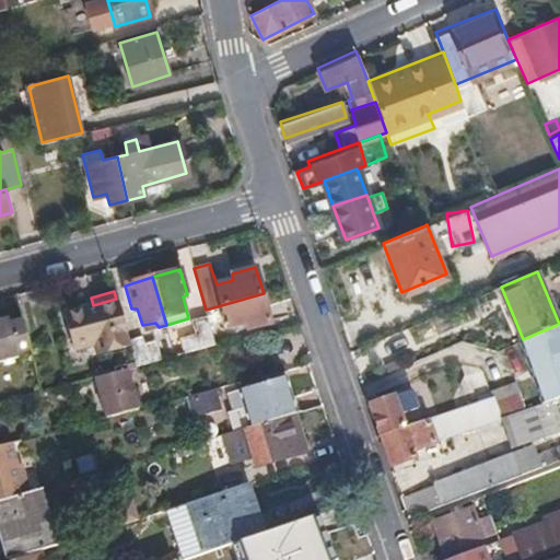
[(264,293),(206,310),(208,317),(213,334),(223,329),(220,319),(228,316),(232,329),(248,325),(251,330),(273,323),(264,293)]
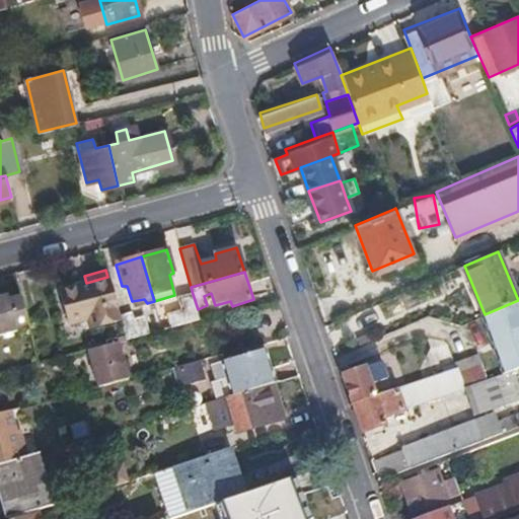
[(107,277),(86,283),(59,291),(69,322),(89,317),(93,328),(120,320),(120,317),(107,277)]
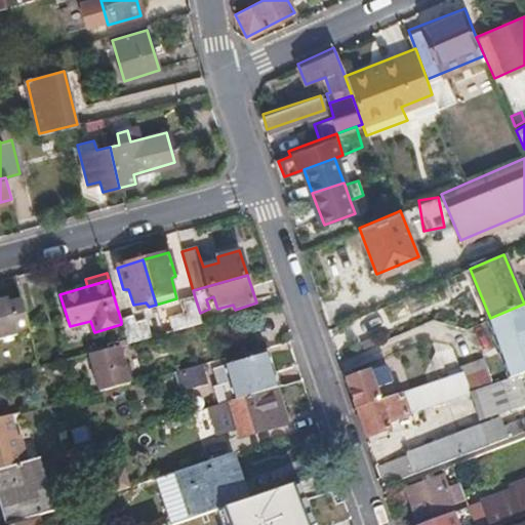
[(200,313),(195,297),(184,301),(188,314),(169,321),(173,333),(204,325),(200,313)]
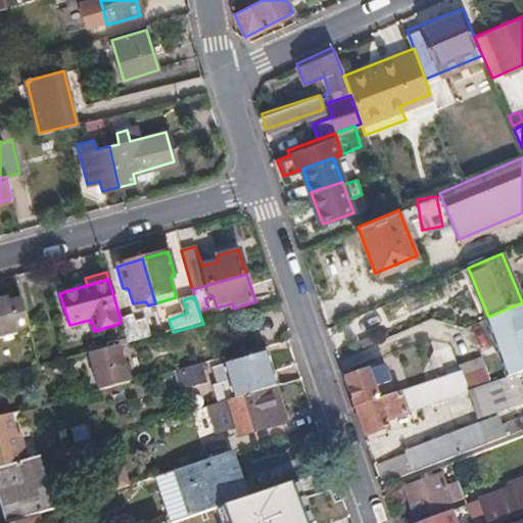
[(29,325),(20,299),(7,303),(5,297),(0,298),(0,339),(16,335),(14,329),(29,325)]
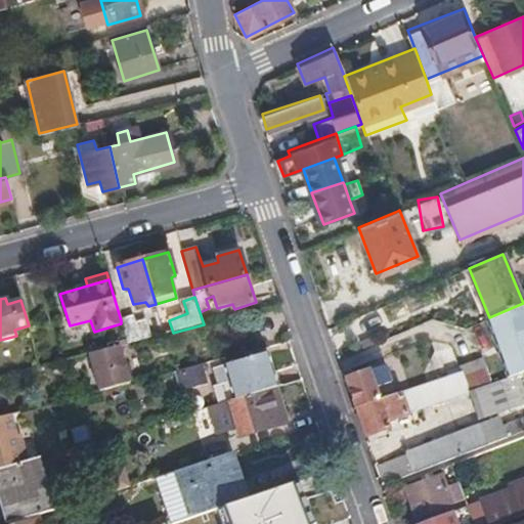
[(121,320),(121,323),(126,339),(127,345),(150,339),(144,320),(137,321),(133,316),(121,320)]
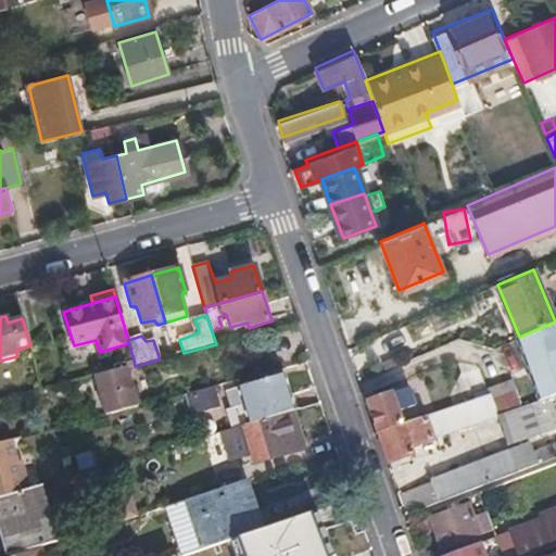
[(116,365),(117,370),(126,368),(135,366),(134,359),(116,365)]
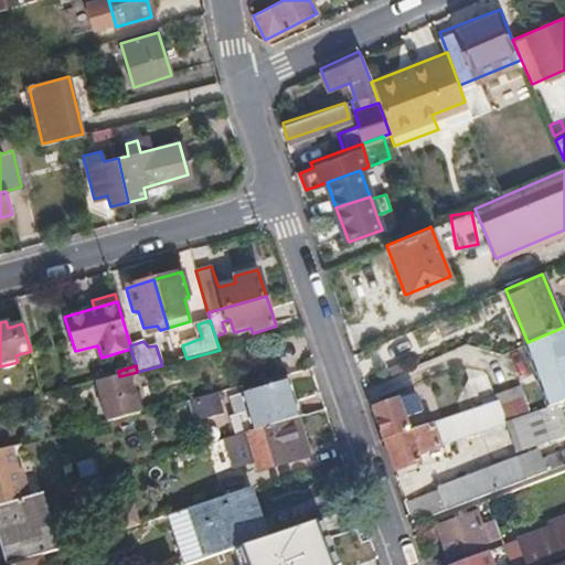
[(119,376),(99,382),(110,422),(139,414),(128,374),(119,376)]
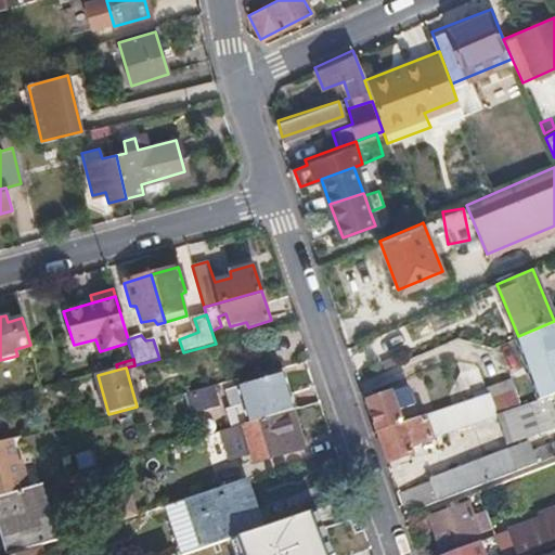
[(451,402),(488,389),(488,387),(483,375),(446,387),(449,395),(451,402)]
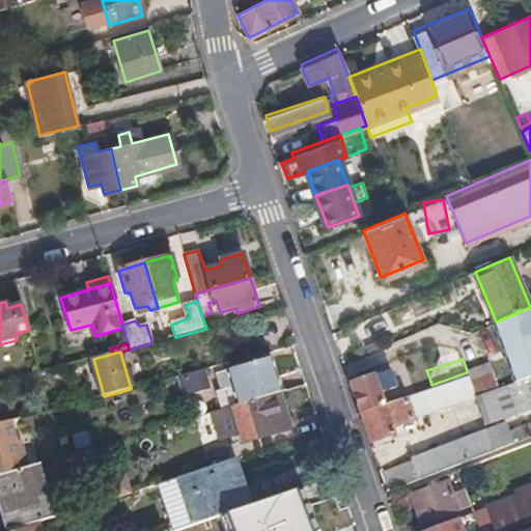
[(240,406),(279,394),(269,360),(229,372),(240,406)]
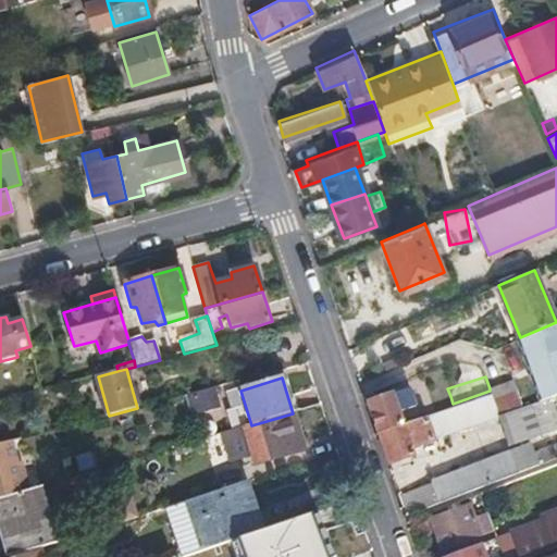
[(490,391),(497,412),(521,405),(510,382),(490,388),(490,391)]
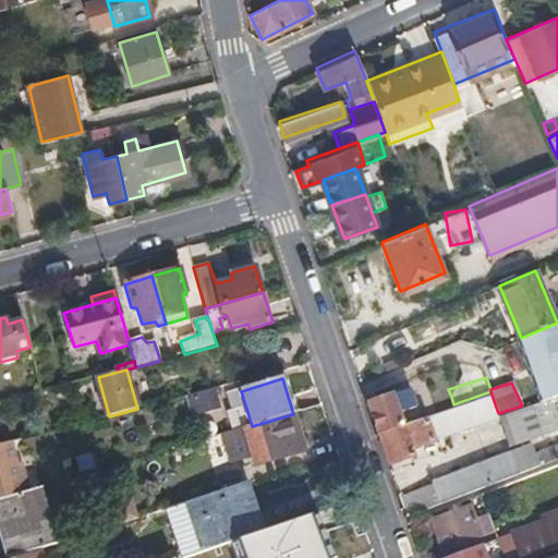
[(367,400),(377,432),(409,421),(403,409),(415,404),(408,385),(367,400)]
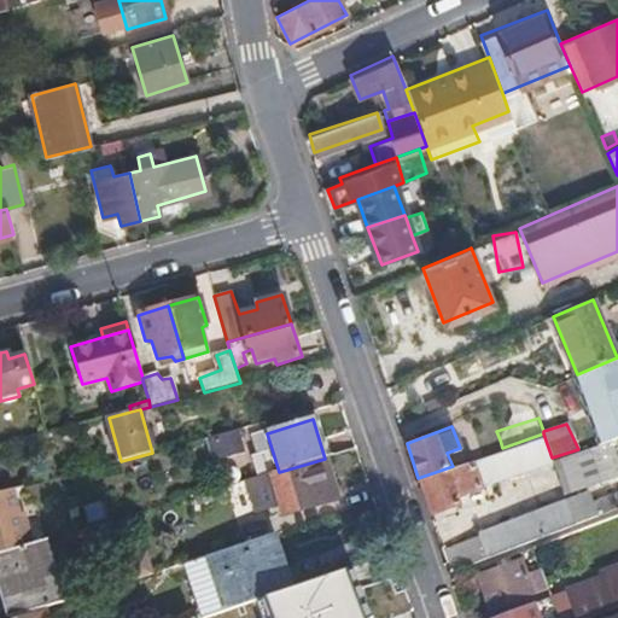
[(245,454),(238,430),(215,436),(217,444),(222,443),(228,458),(245,454)]
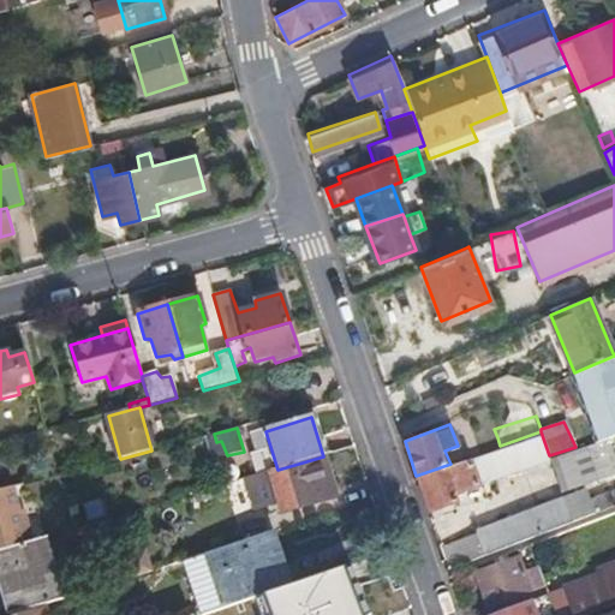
[(416,476),(427,507),(457,497),(454,489),(549,455),(541,431),(500,446),(488,451),(463,459),(451,464),(416,476)]
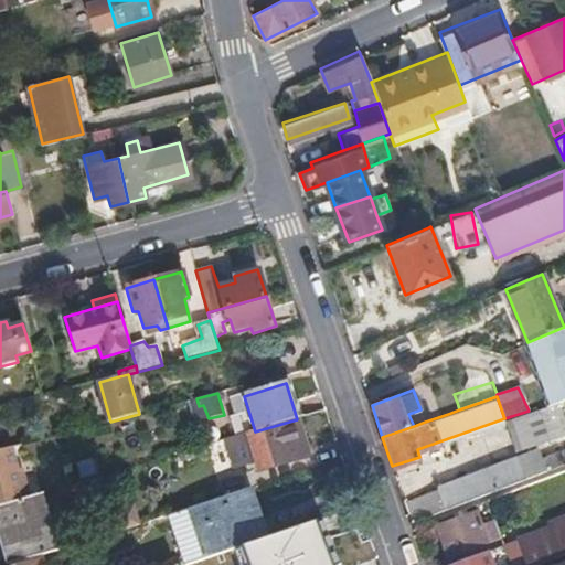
[(529,411),(504,418),(516,449),(564,432),(564,413),(561,398),(529,411)]
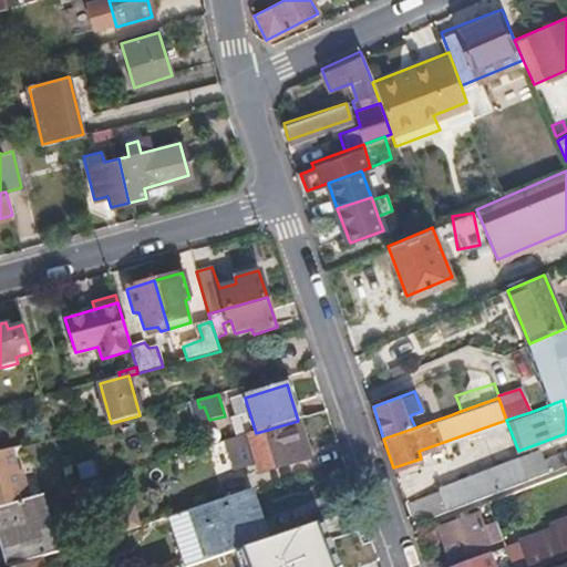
[(461,411),(459,403),(447,408),(450,415),(461,411)]
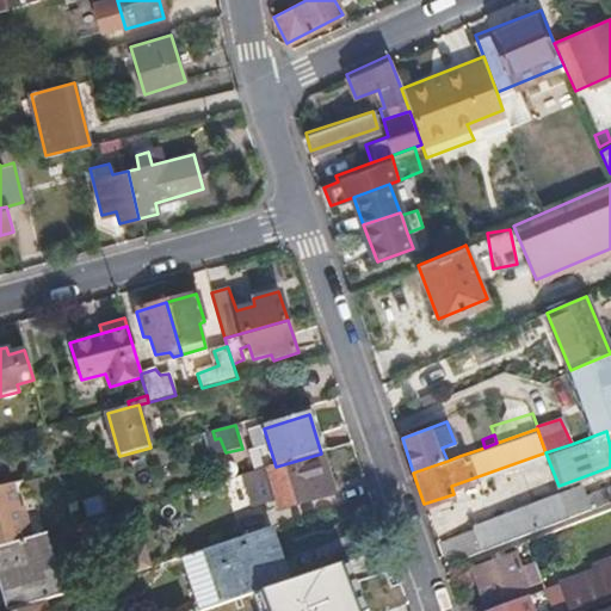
[(442,448),(448,461),(460,456),(455,443),(442,448)]
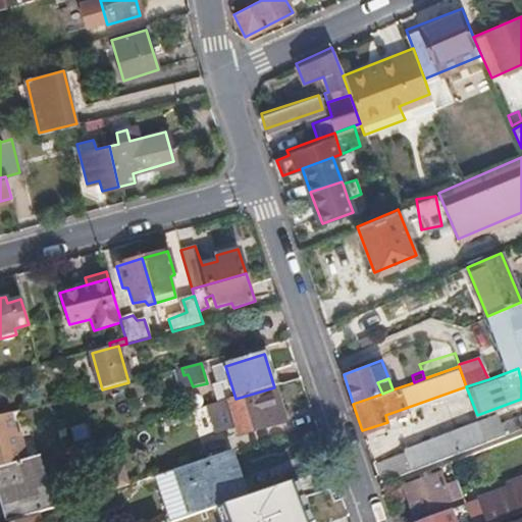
[(286,423),(274,387),(236,399),(220,404),(222,410),(227,408),(239,438),(286,423)]
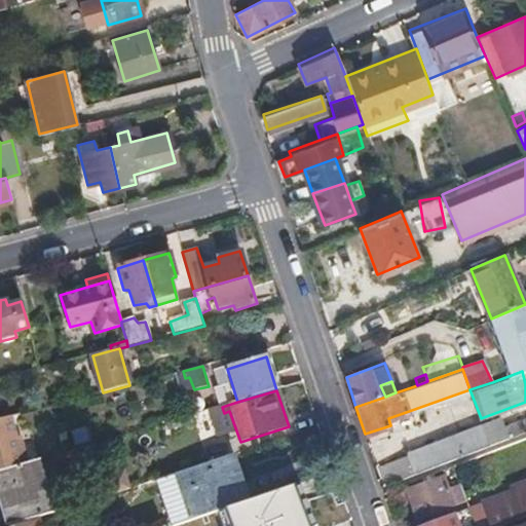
[(200,421),(198,413),(180,419),(182,426),(200,421)]
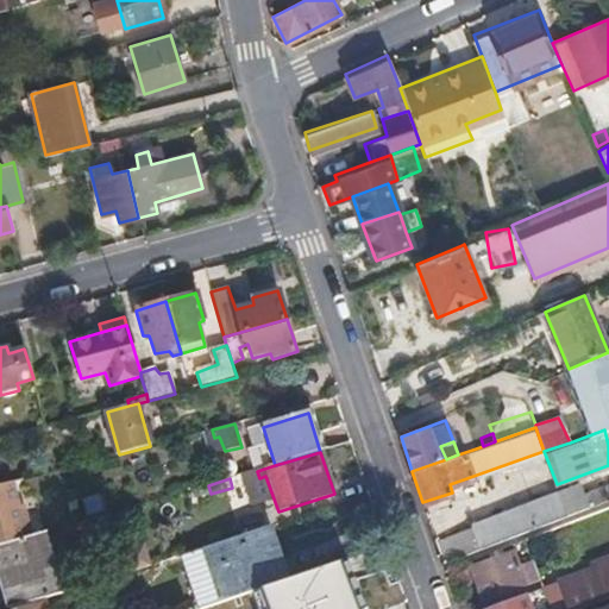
[(435,539),(443,562),(589,506),(584,493),(581,482),(471,522),(472,526),(435,539)]
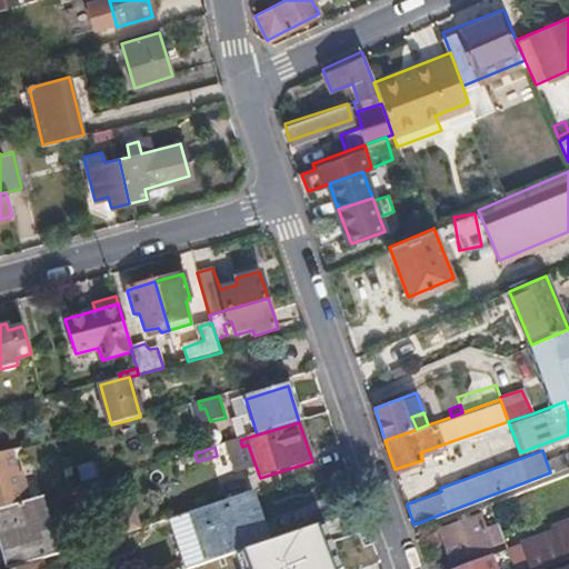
[(568,450),(546,460),(550,472),(568,466),(568,450)]
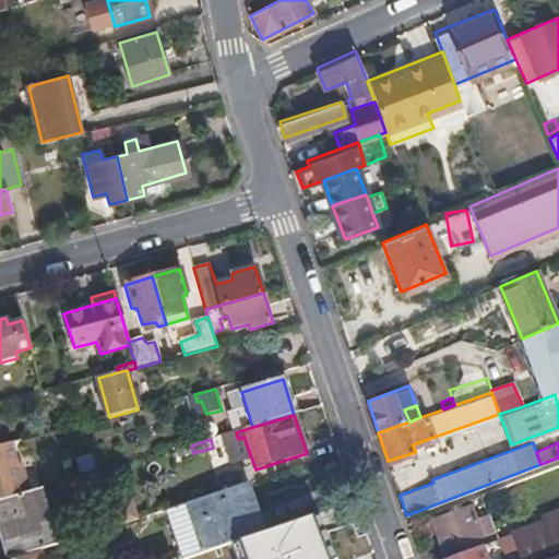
[(9,443),(0,444),(0,501),(27,494),(18,463),(14,464),(9,443)]
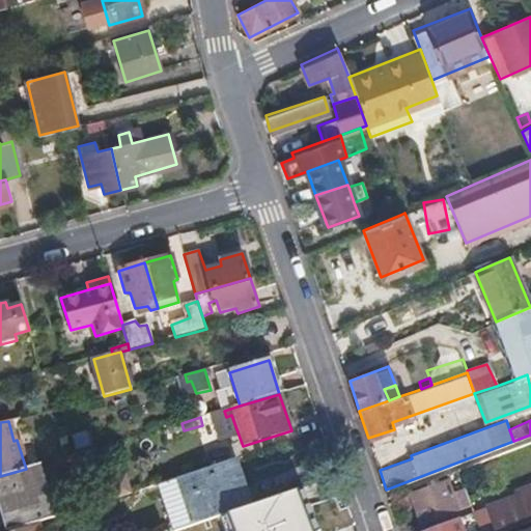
[(101,502),(130,493),(122,472),(103,478),(93,449),(84,452),(101,502)]
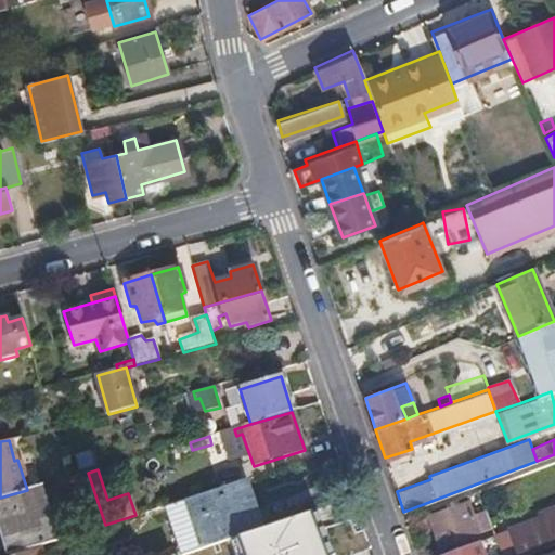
[(203,549),(262,529),(246,480),(186,499),(203,549)]
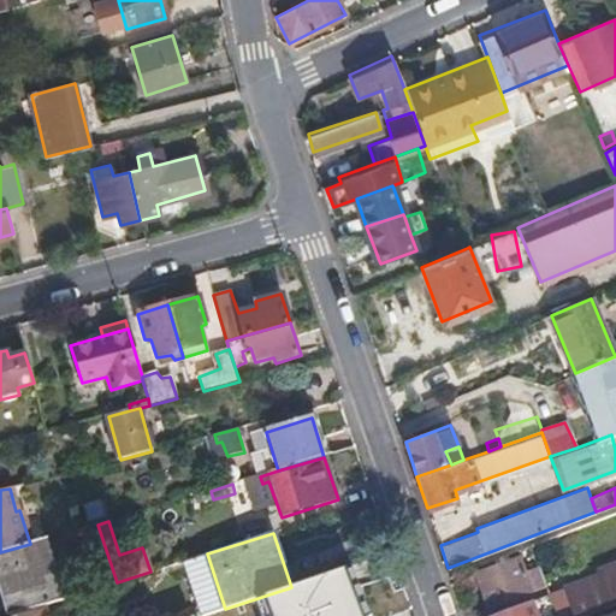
[(30,544),(0,552),(0,580),(11,615),(15,615),(43,606),(63,600),(45,539),(30,544)]
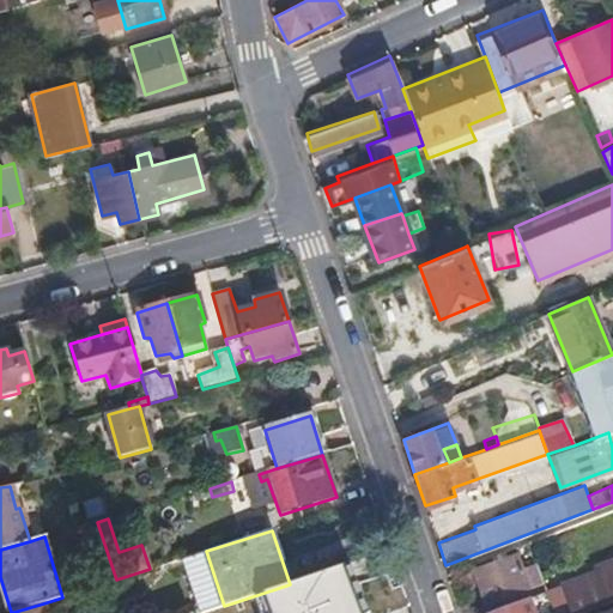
[(475,568),(489,601),(544,581),(536,560),(522,566),(515,552),(475,568)]
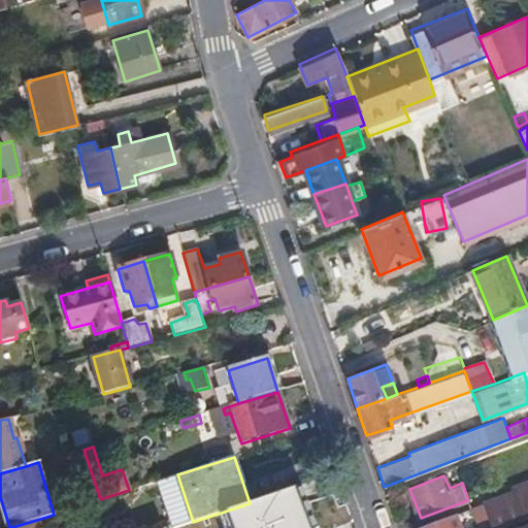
[(521,490),(470,507),(472,515),(476,527),(496,527),(527,517),(527,482),(520,485),(521,490)]
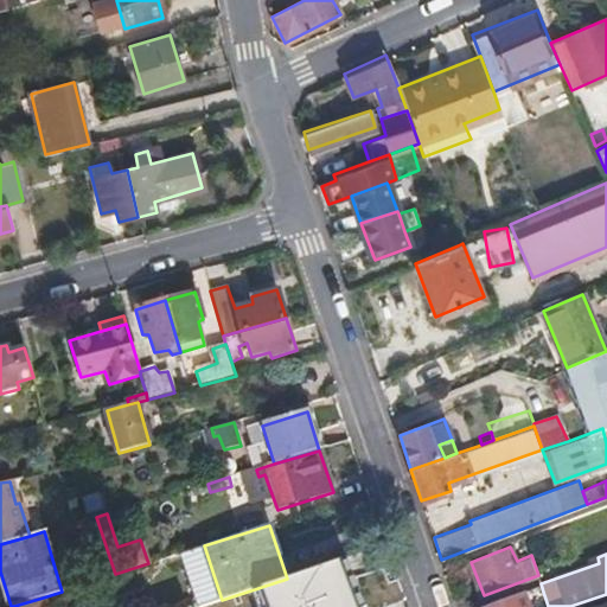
[(540,581),(475,606),(474,606),(525,606),(523,599),(543,592),(541,583),(540,581)]
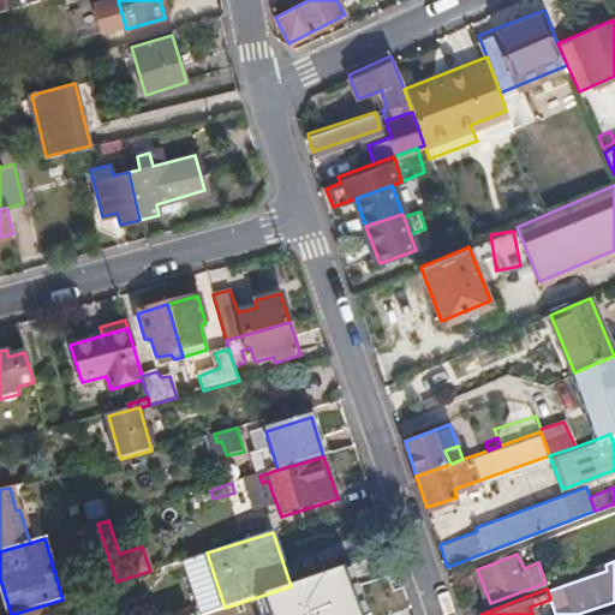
[(369,614),(363,598),(338,608),(339,614),(369,614)]
